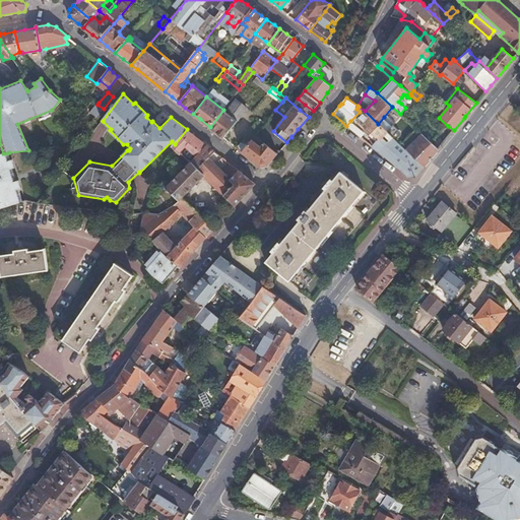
[(210,127),(223,137),(247,108),(236,100),(226,112),(223,110),(210,127)]
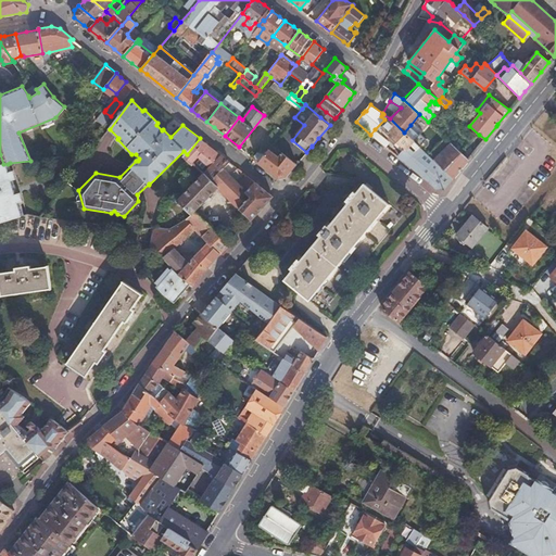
[(320,117),(330,125),(335,118),(326,112),(320,117)]
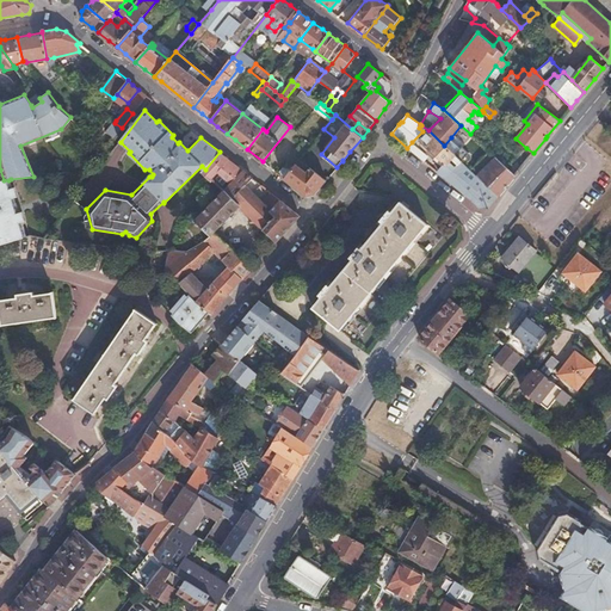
[(488,208),(498,197),(480,180),(454,155),(444,146),(429,130),(419,141),(424,146),(430,152),(445,165),(437,173),(479,208),(488,208)]
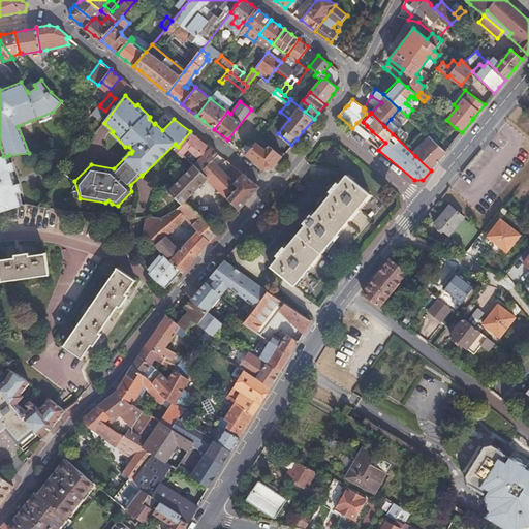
[(384,126),(393,134),(399,127),(391,119),(384,126)]
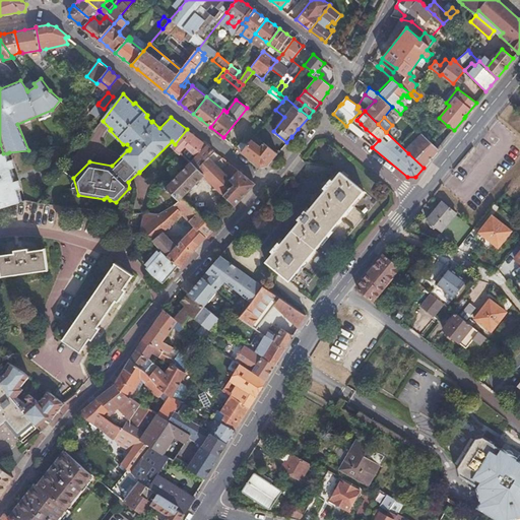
[(346,126),(361,137),(365,133),(350,121),(346,126)]
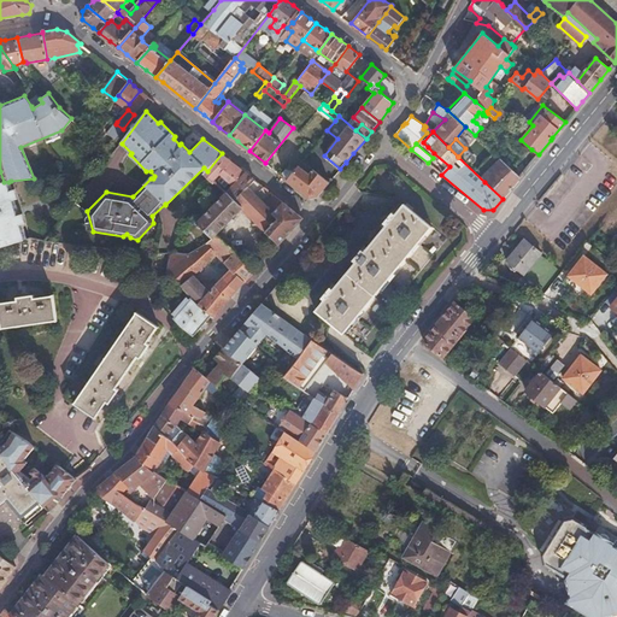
[(295,163),(299,165),(300,164),(304,159),(309,153),(303,150),(293,160),(295,163)]
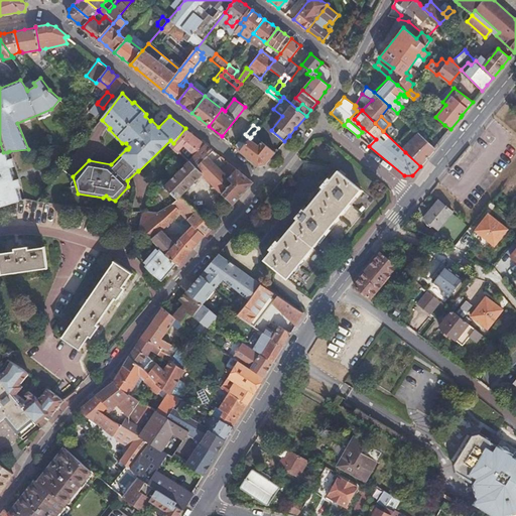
[(196,149),(198,151),(205,144),(197,138),(185,128),(173,143),(172,144),(184,156),(189,150),(192,152),(196,149)]
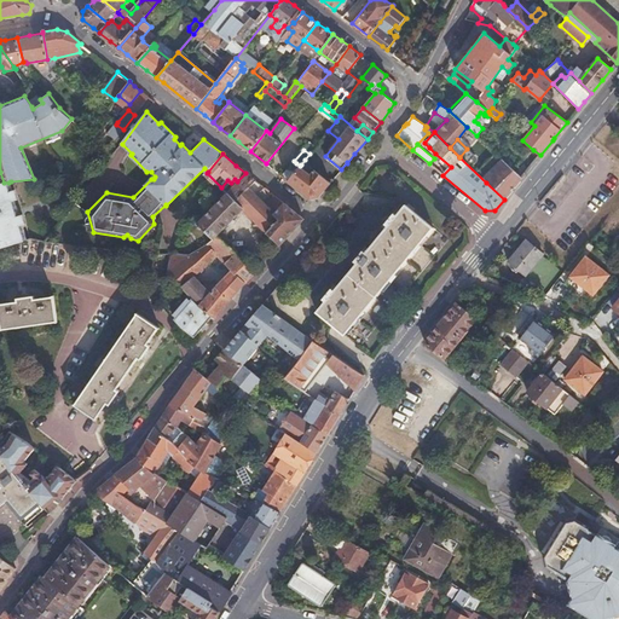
[(486,183),(504,200),(510,192),(508,190),(520,175),(502,158),(490,173),(492,174),(486,183)]
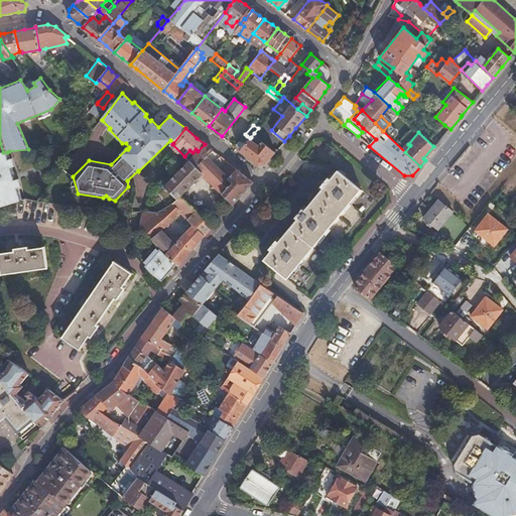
[(260,145),(262,141),(254,133),(251,137),(260,145)]
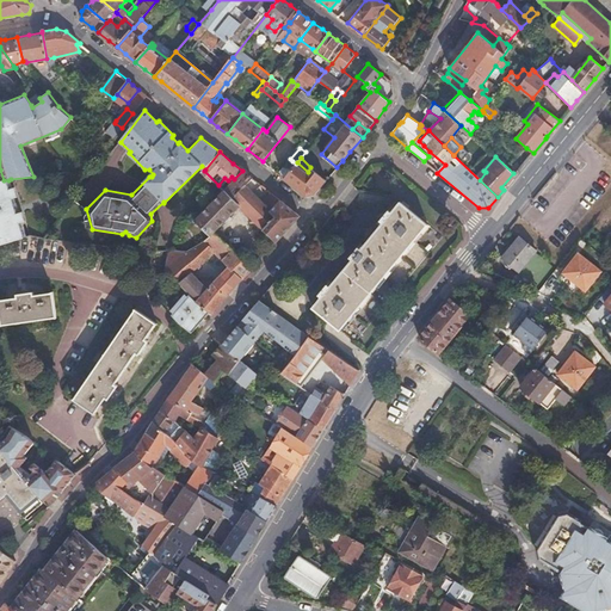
[(291,170),(284,178),(306,196),(315,193),(320,187),(326,180),(310,167),(308,172),(297,162),(296,164),(291,170)]
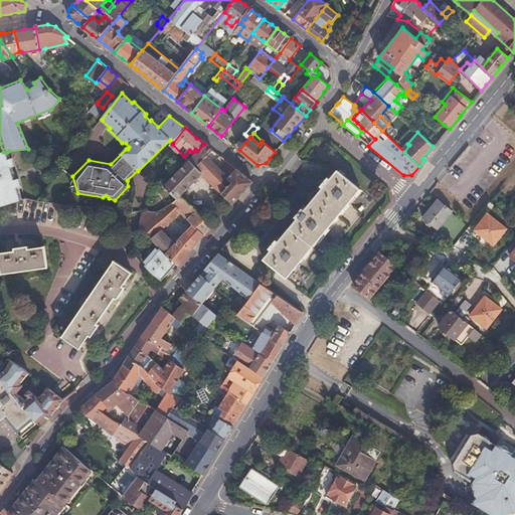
[(234,146),(239,150),(245,143),(242,140),(241,139),(234,146)]
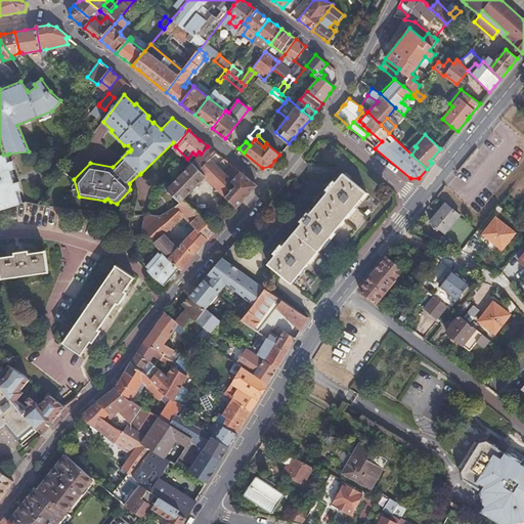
[(201,154),(191,164),(192,164),(201,172),(211,159),(216,153),(212,148),(208,146),(201,154)]
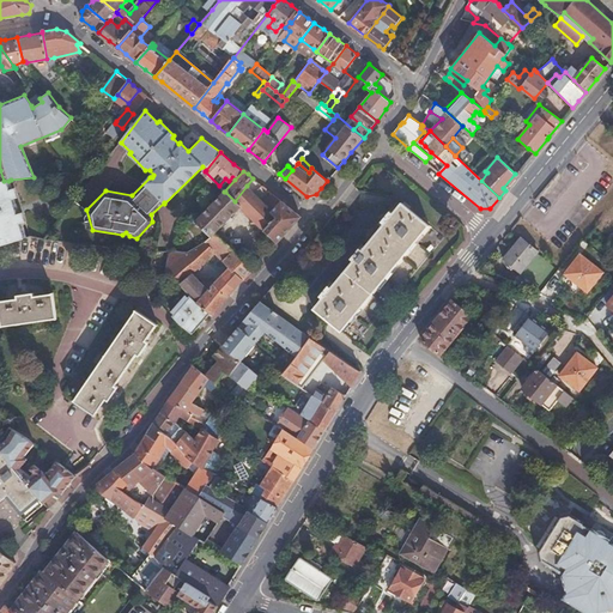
[(219,186),(224,192),(235,180),(232,177),(229,181),(225,178),(219,186)]
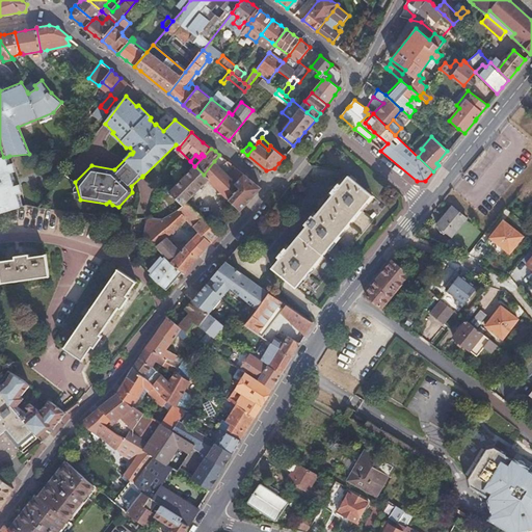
[(11,203),(22,204),(7,157),(3,157),(0,157),(0,213),(7,211),(7,210),(11,203)]
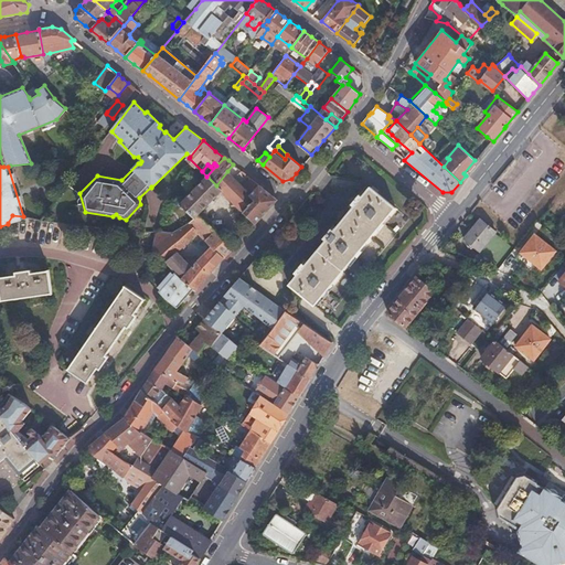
[(227,171),(216,185),(221,191),(238,208),(251,193),(243,187),(227,171)]
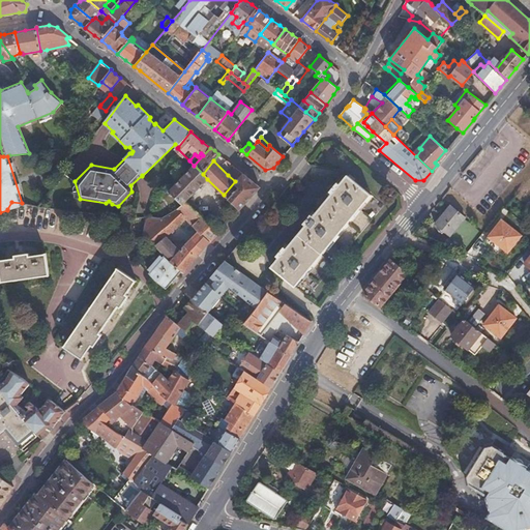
[(203,174),(195,166),(169,192),(183,205),(186,203),(185,202),(195,192),(199,187),(207,179),(203,174)]
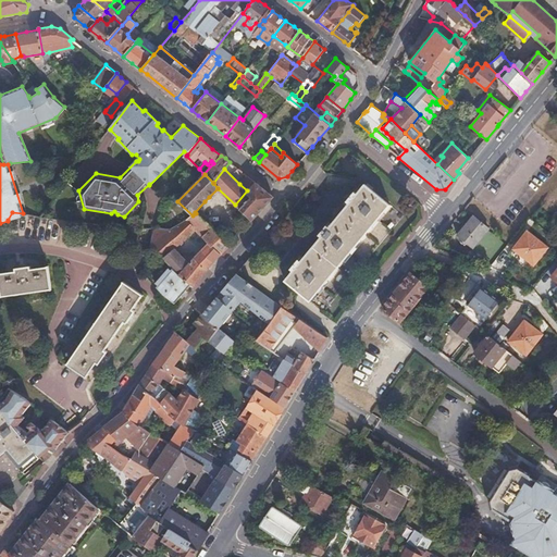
[(247,175),(239,184),(247,190),(255,182),(247,175)]
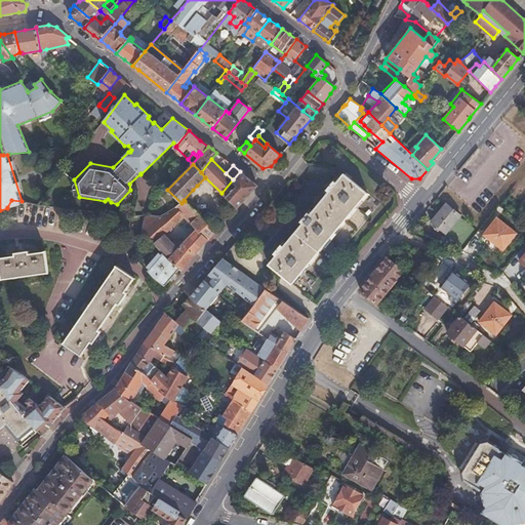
[(233,179),(221,193),(237,208),(257,185),(240,171),(233,179)]
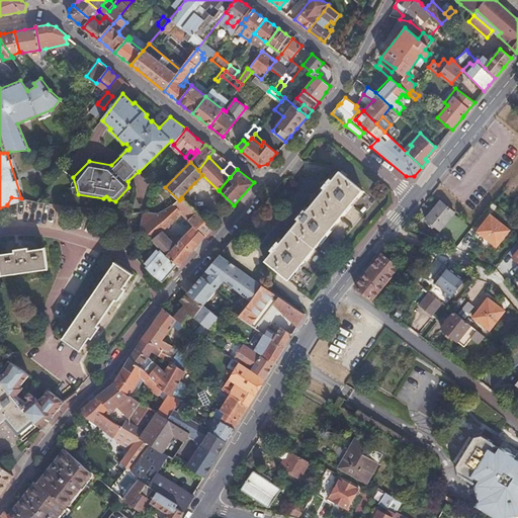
[(265,261),(288,279),(362,190),(347,177),(348,176),(342,171),(341,172),(340,171),(332,180),(330,178),(325,185),(327,187),(306,212),(303,210),(296,219),(298,221),(278,245),(276,243),(270,250),(273,252),(265,261)]
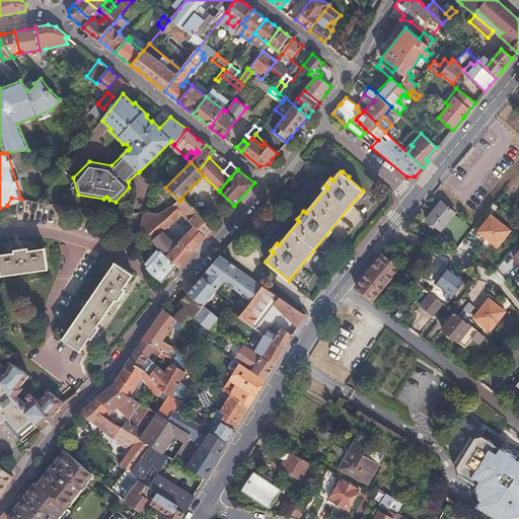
[(7,206),(22,201),(21,199),(11,198),(7,205),(7,206)]
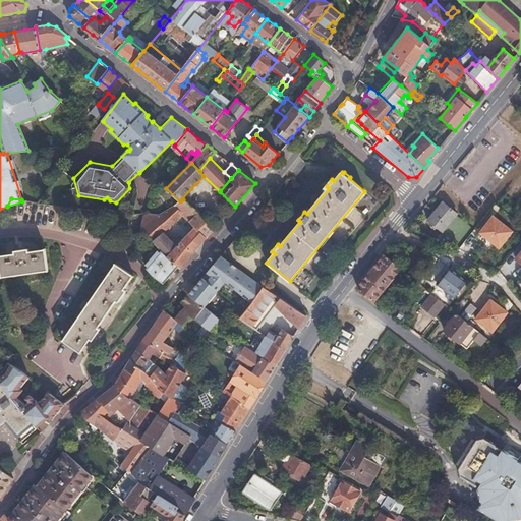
[(183,199),(180,201),(174,207),(165,211),(174,222),(176,220),(182,215),(194,227),(189,233),(200,245),(207,237),(208,238),(211,235),(215,230),(215,229),(183,199)]
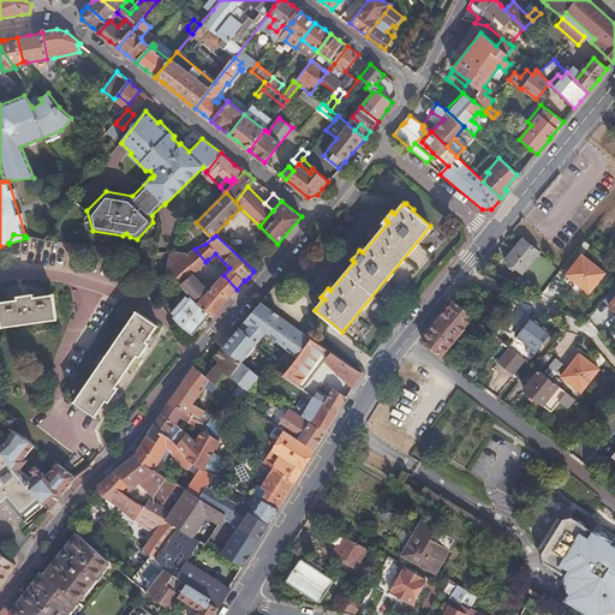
[(523,274),(539,252),(523,239),(506,261),(523,274)]
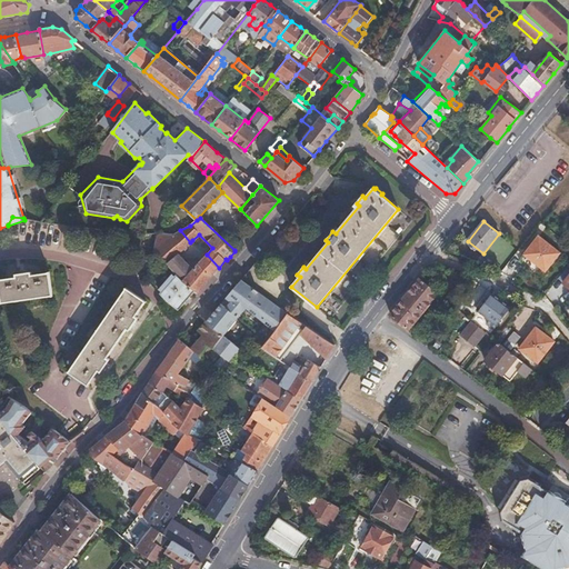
[(190,242),(180,230),(173,236),(157,232),(152,251),(159,256),(162,258),(168,263),(178,255),(190,242)]
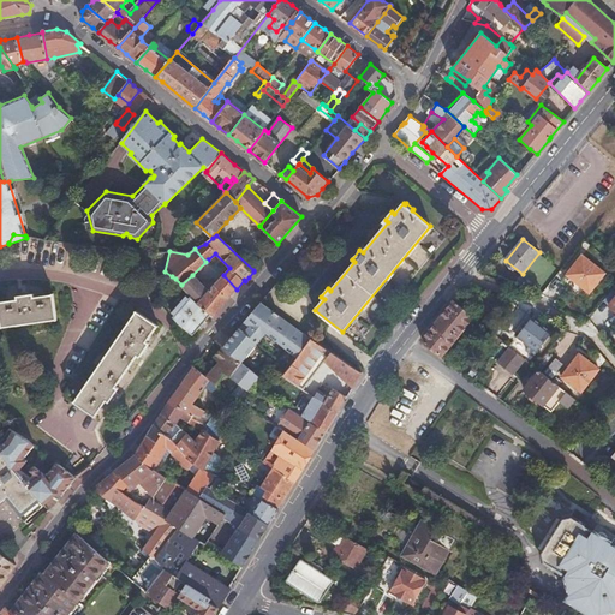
[(587,293),(604,274),(581,256),(566,275),(587,293)]
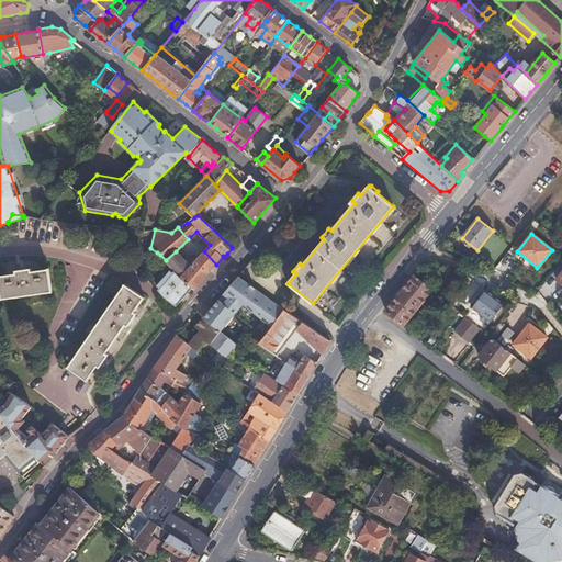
[(184,260),(176,251),(166,260),(175,269),(182,278),(191,285),(197,289),(213,269),(216,265),(204,251),(197,260),(191,256),(188,256),(184,260)]
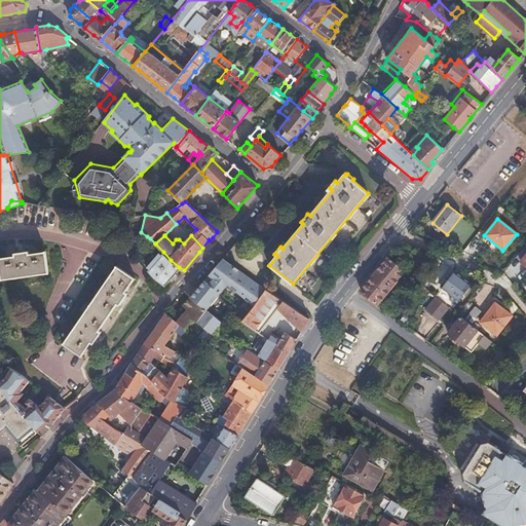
[(232,249),(224,258),(233,264),(240,256),(232,249)]
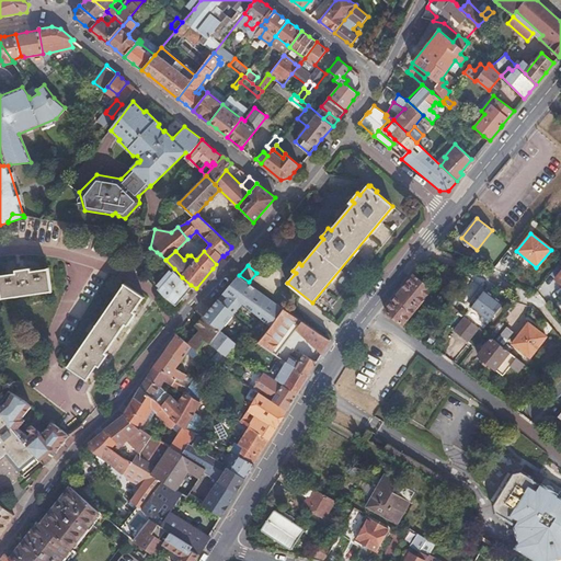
[(0,298),(52,290),(48,270),(31,272),(30,268),(15,271),(15,274),(0,275),(0,298)]
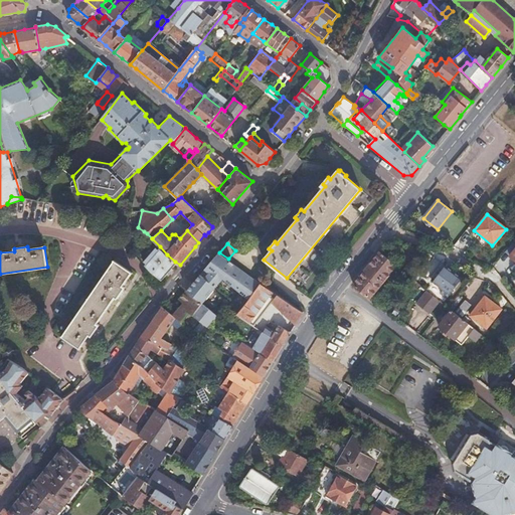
[(160,246),(145,265),(152,273),(162,279),(175,262),(167,254),(160,246)]
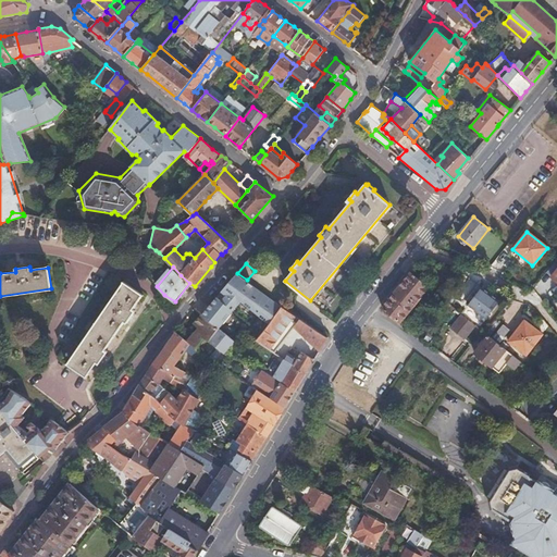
[(398,289),(382,308),(399,322),(429,286),(411,272),(398,289)]
